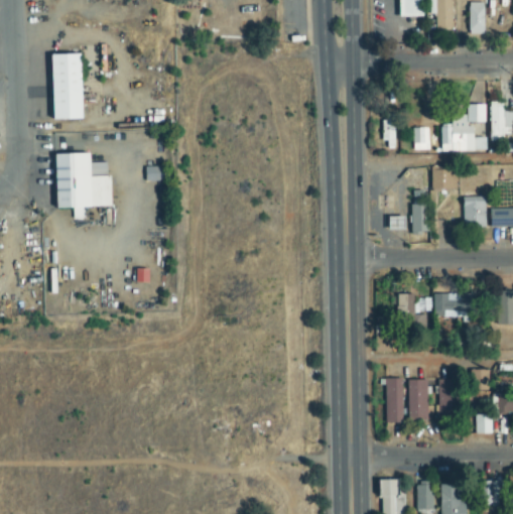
[(400,0),(401,15),(424,14),(423,0),(400,0)]
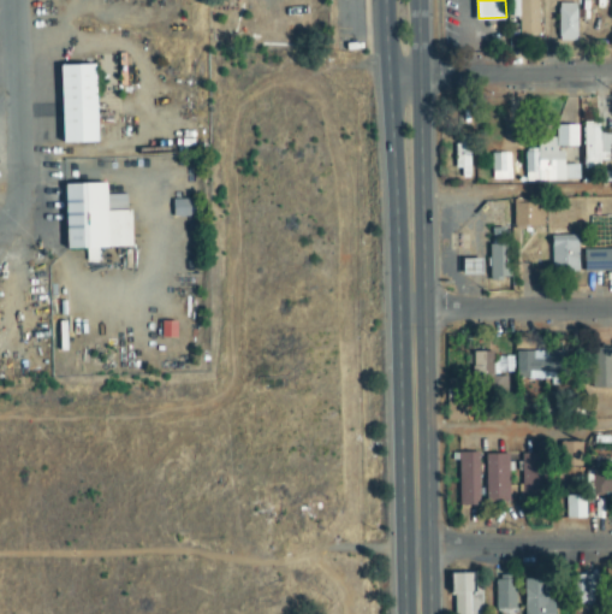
[(514,0),(515,17),(521,17),(521,34),(541,34),(540,0),(514,0)]
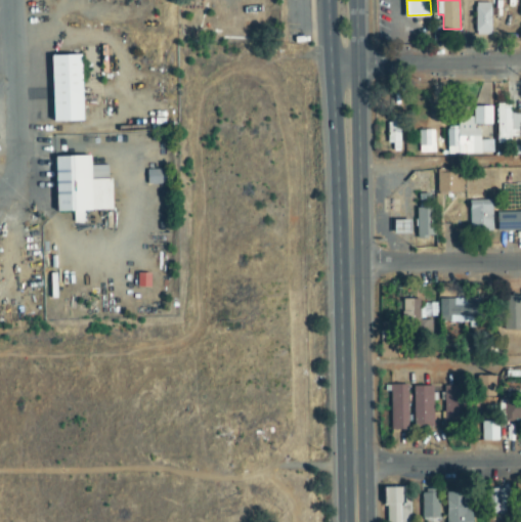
[(477,34),(493,34),(493,1),(478,1),(477,34)]
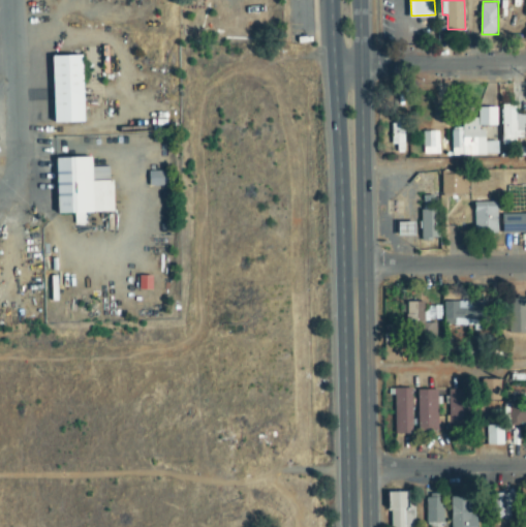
[(55,123),(85,122),(84,55),(54,56),(55,123)]
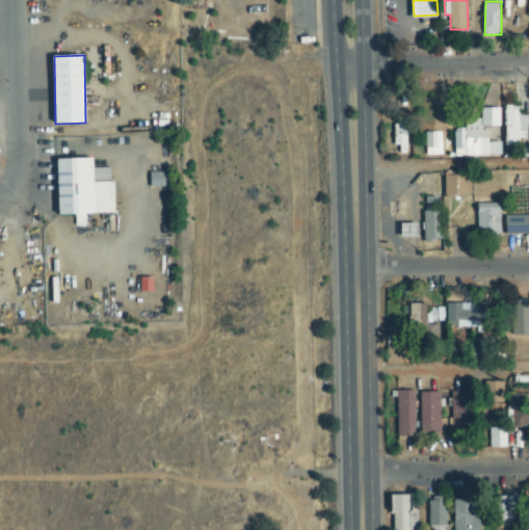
[(528,114),(520,114),(521,107),(507,106),(507,140),(528,140),(528,114)]
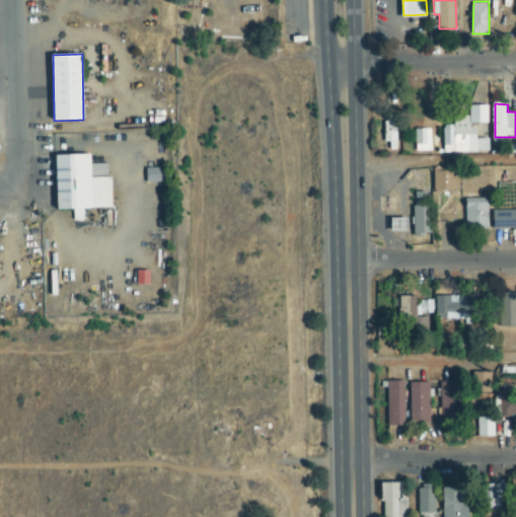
[(445,152),(491,151),(490,138),(477,138),(477,124),(490,123),(490,104),(470,104),(471,115),(455,116),(456,127),(445,127),(445,152)]
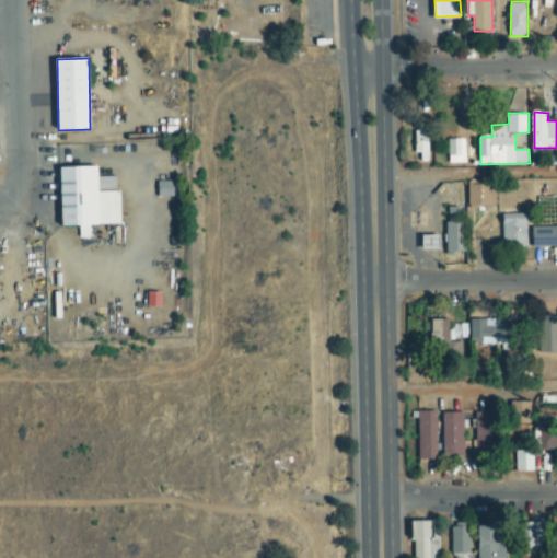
[(450,163),(467,162),(466,138),(450,139),(450,163)]
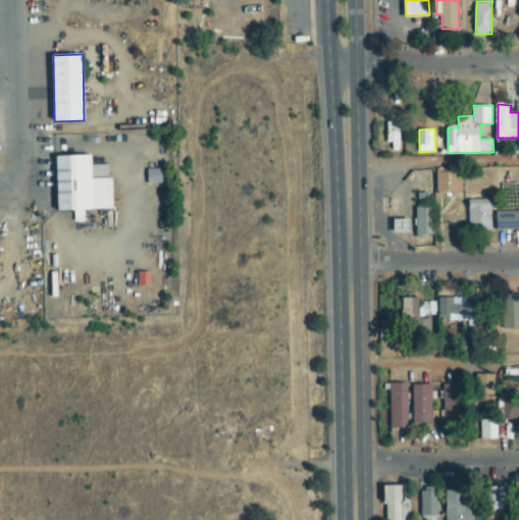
[(56,156),(58,211),(75,210),(75,221),(86,220),(85,210),(114,209),(112,177),(92,178),(91,155),(56,156)]
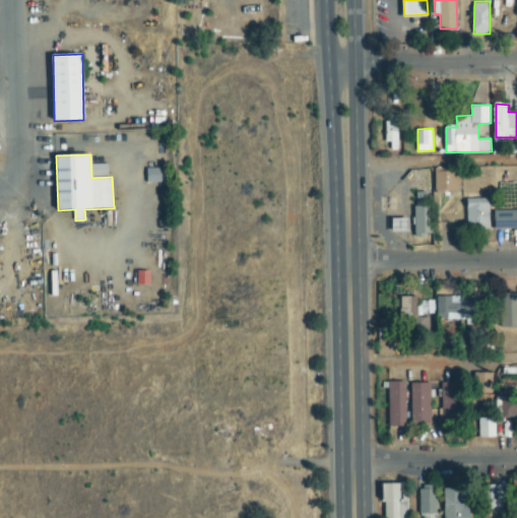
[(109,177),(109,164),(92,164),(92,177),(109,177)]
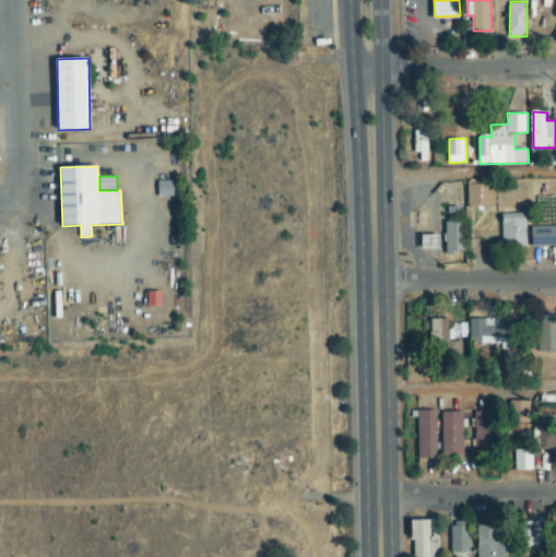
[(160,179),(160,196),(181,196),(181,179),(160,179)]
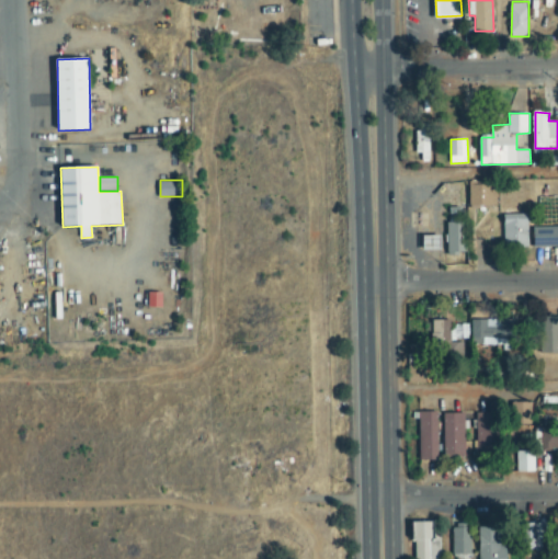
[(470,206),(499,205),(498,184),(469,184),(470,206)]
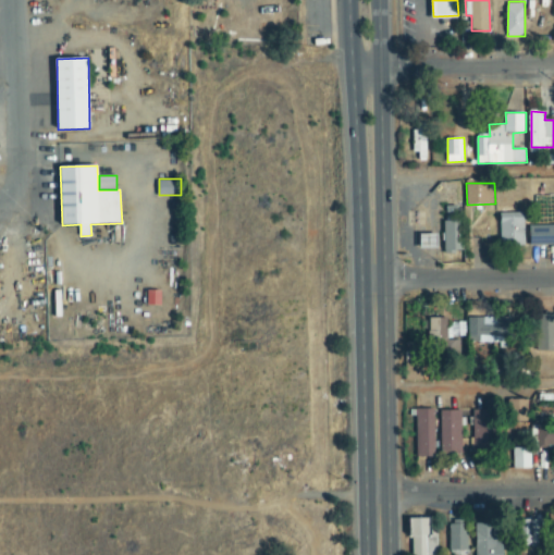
[(525,218),(517,218),(516,213),(501,213),(502,245),(526,245),(525,218)]
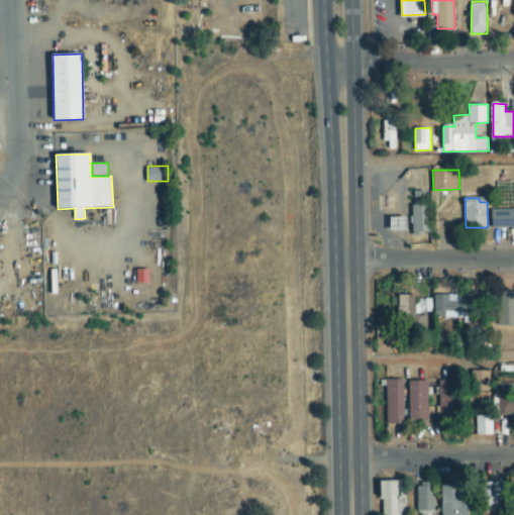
[(430,205),(413,205),(413,232),(431,232),(430,205)]
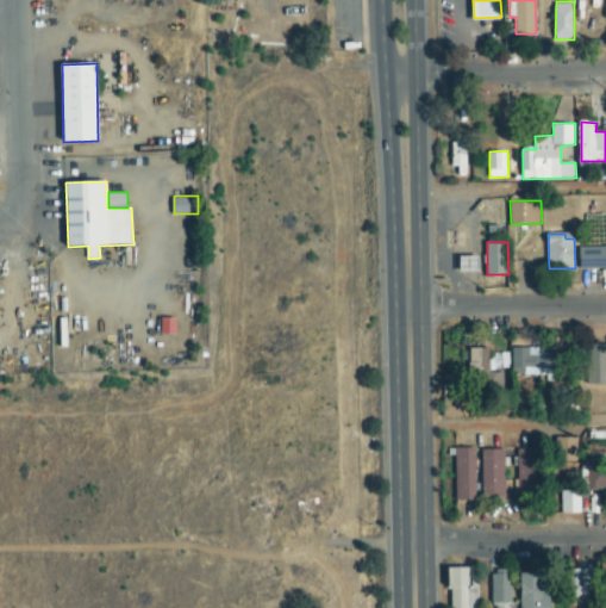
[(605,246),(580,247),(581,268),(605,267),(605,246)]
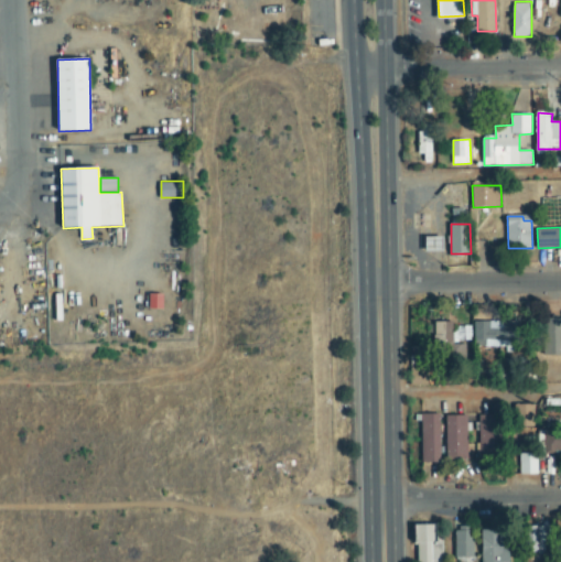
[(164,309),(164,293),(151,293),(151,309),(164,309)]
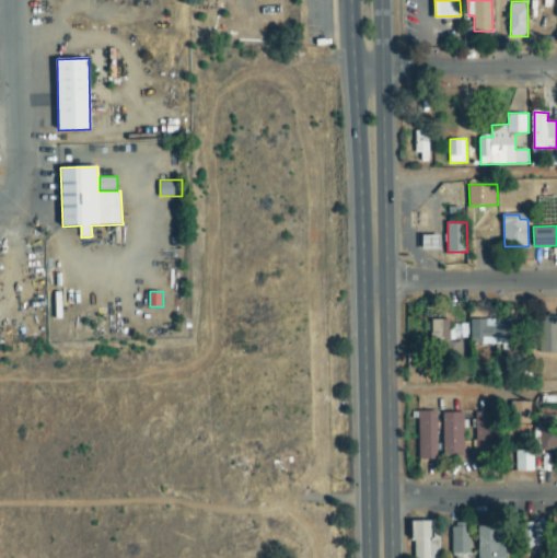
[(431,341),(456,343),(457,318),(444,318),(444,311),(436,311),(436,320),(431,320),(431,341)]
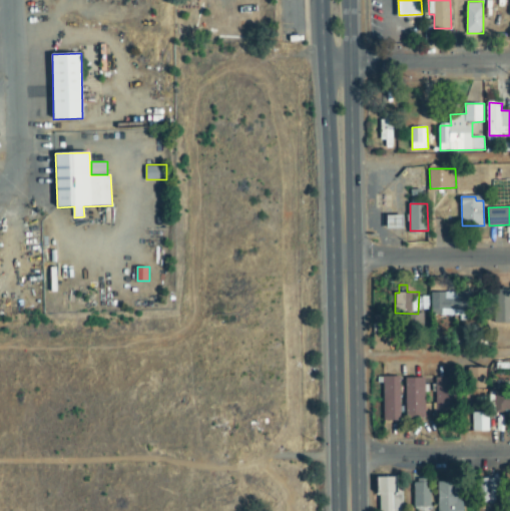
[(509,289),(497,290),(498,323),(509,323),(509,289)]
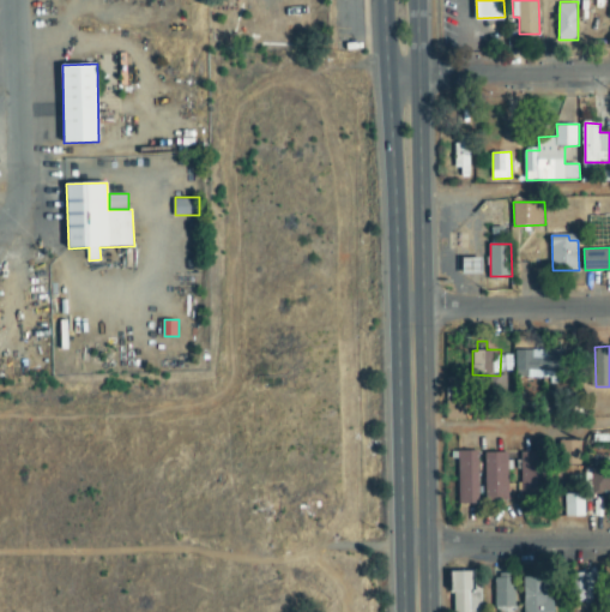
[(565,349),(518,349),(518,379),(565,381),(565,349)]
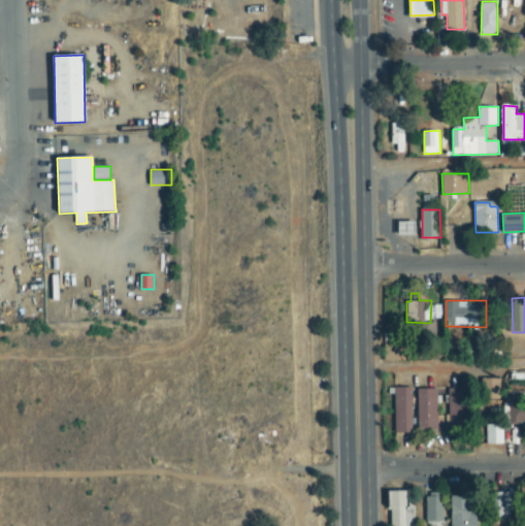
[(431,301),(431,314),(443,314),(443,301),(431,301)]
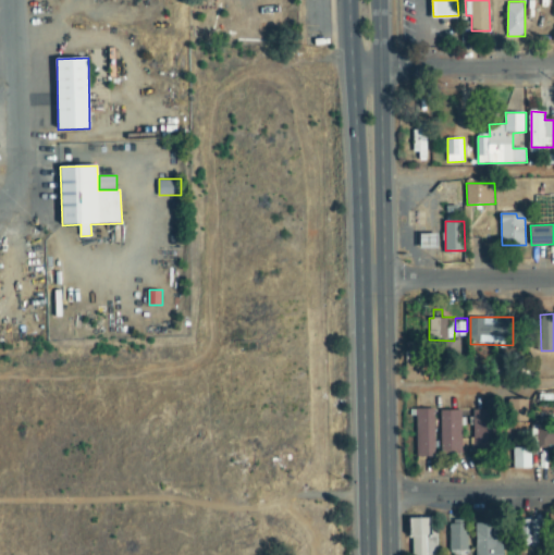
[(529,399),(509,399),(509,421),(529,421),(529,399)]
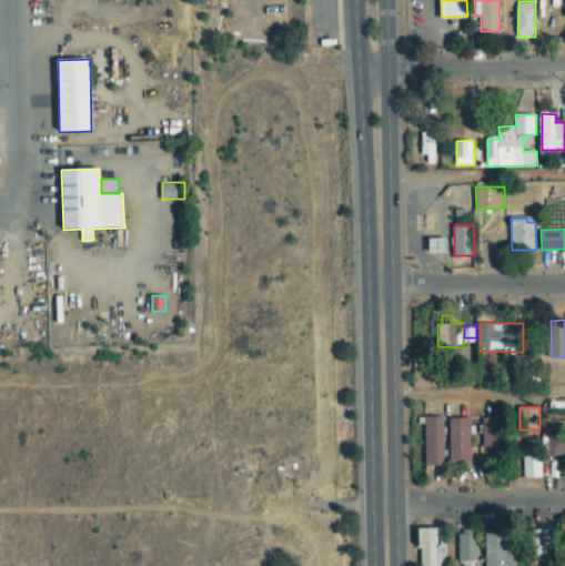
[(472,462),(472,417),(451,418),(451,462),(472,462)]
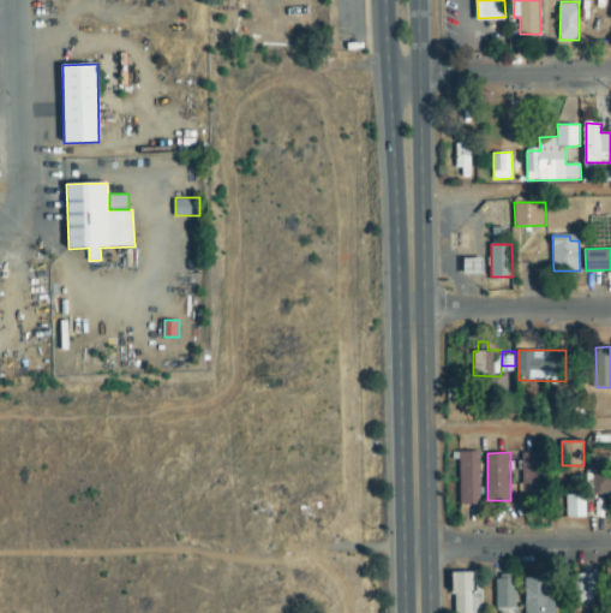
[(543,452),(523,452),(523,504),(544,504),(543,452)]
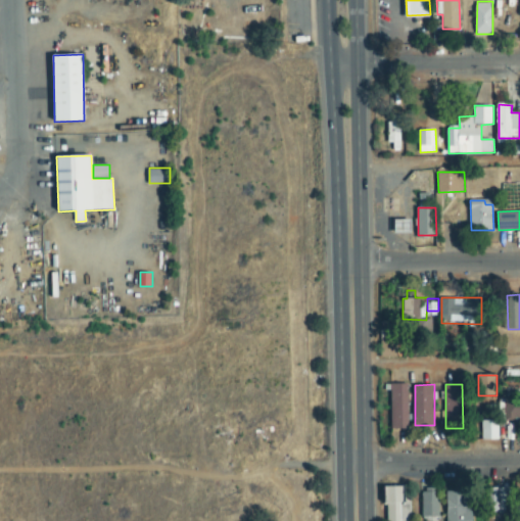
[(519,396),(506,398),(507,420),(519,419),(519,396)]
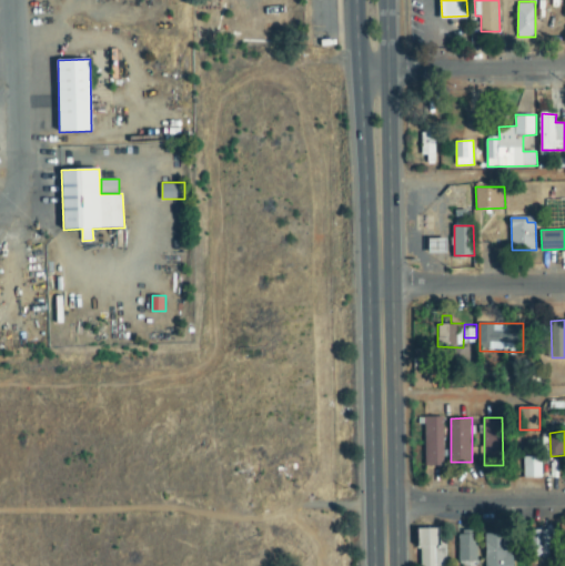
[(543,456),(525,456),(525,477),(543,477),(543,456)]
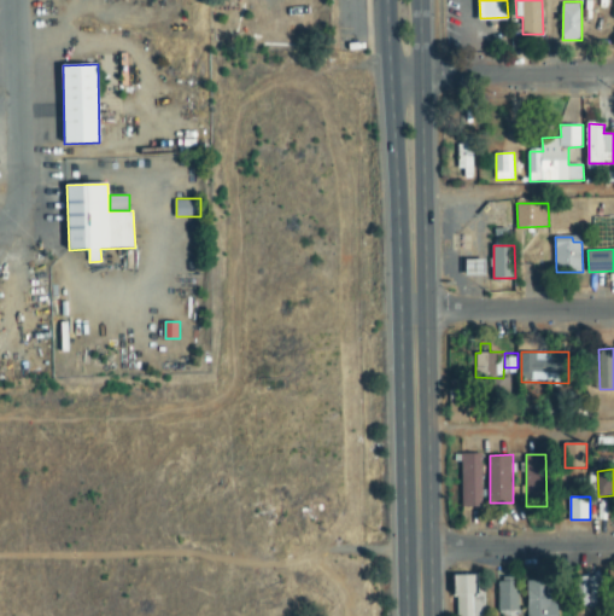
[(481,615),(483,585),(479,585),(479,574),(457,575),(457,615),(481,615)]
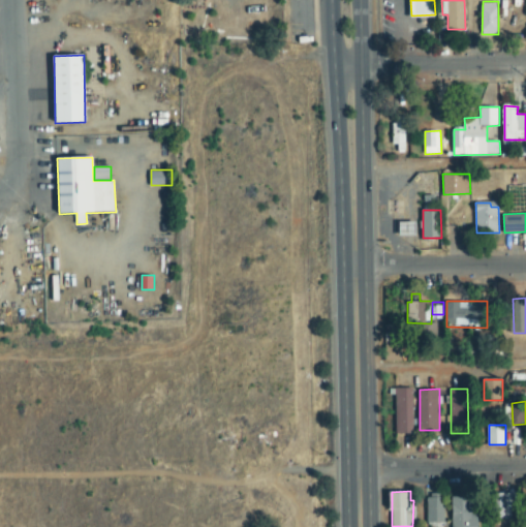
[(512,492),(496,493),(497,519),(513,518),(512,492)]
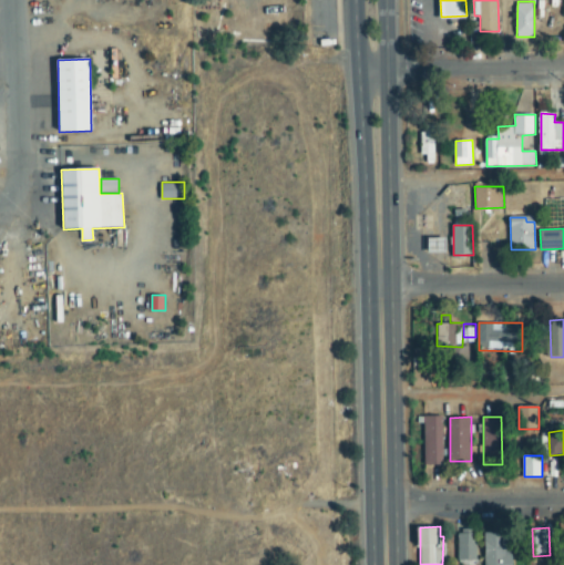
[(484,564),(513,564),(514,552),(508,552),(508,533),(485,532),(484,564)]
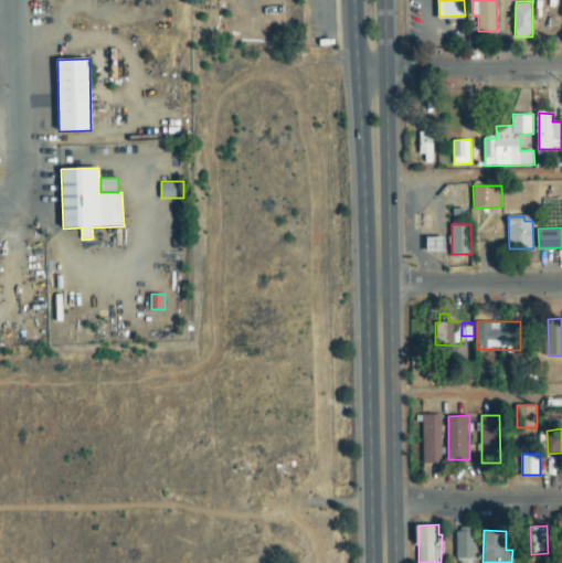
[(475,562),(475,531),(457,531),(457,562),(475,562)]
